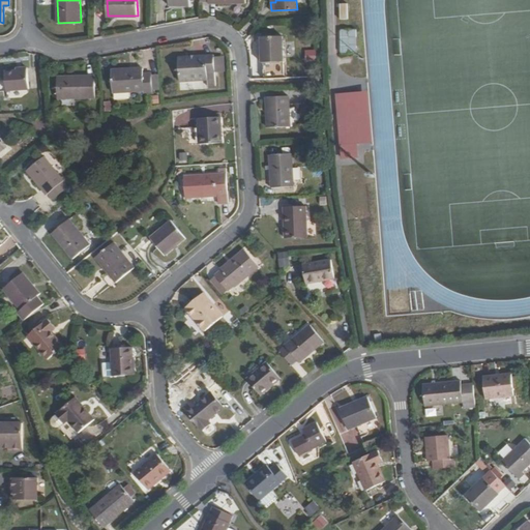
[(359,54),(359,30),(342,30),(343,54),(359,54)]
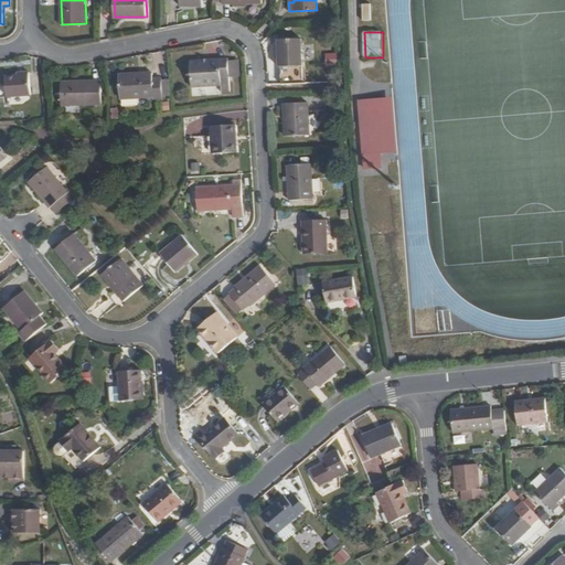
[(302,39),(278,40),(279,67),(304,66),(302,39)]
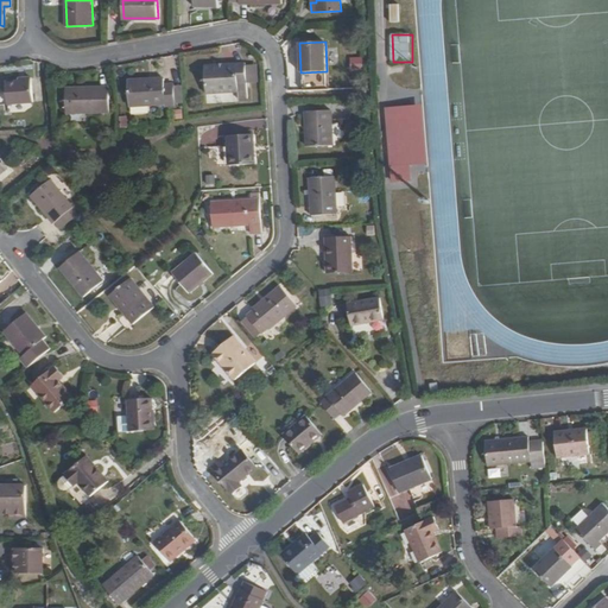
[(246,62),(206,64),(207,93),(239,90),(239,99),(248,97),(246,62)]
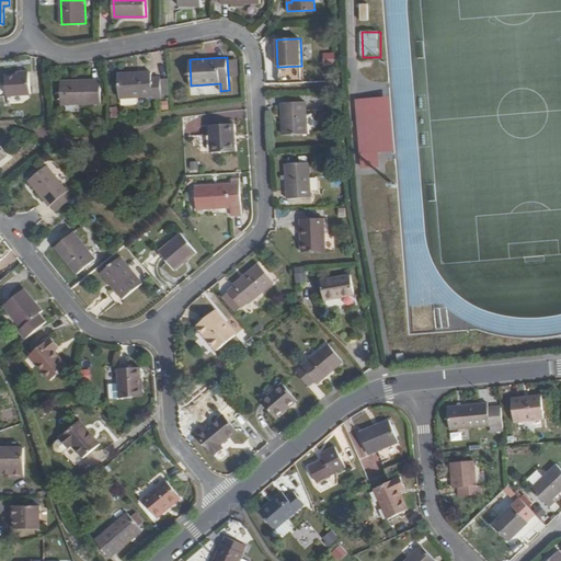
[(152,96),(161,96),(160,78),(151,79),(151,72),(118,75),(119,96),(152,94),(152,96)]
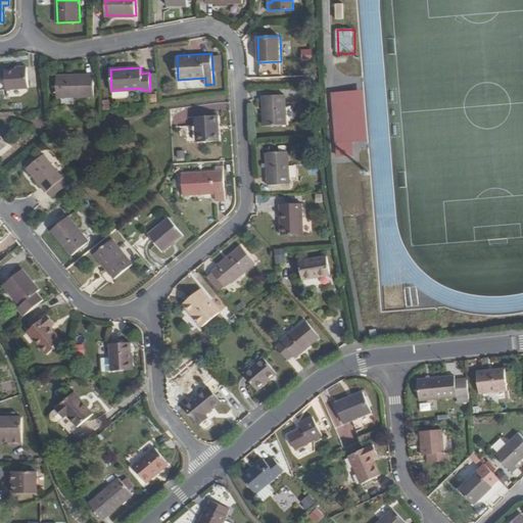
[(21,74),(16,74),(5,75),(6,90),(29,88),(28,69),(21,70),(21,74)]
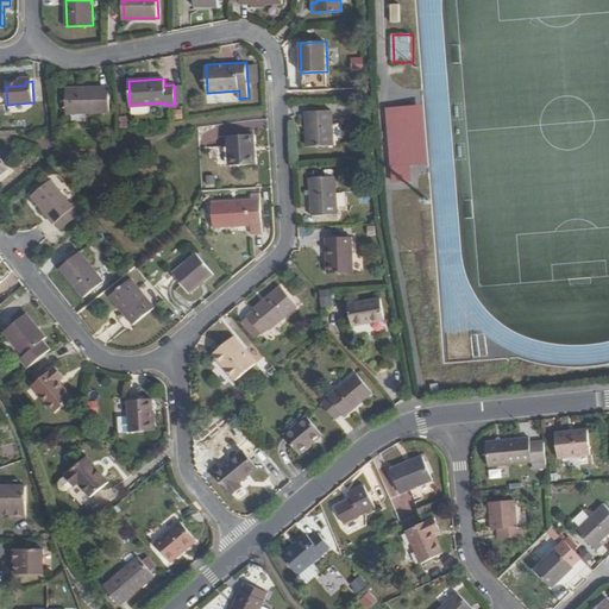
[(175,105),(183,104),(183,83),(174,85),(175,105)]
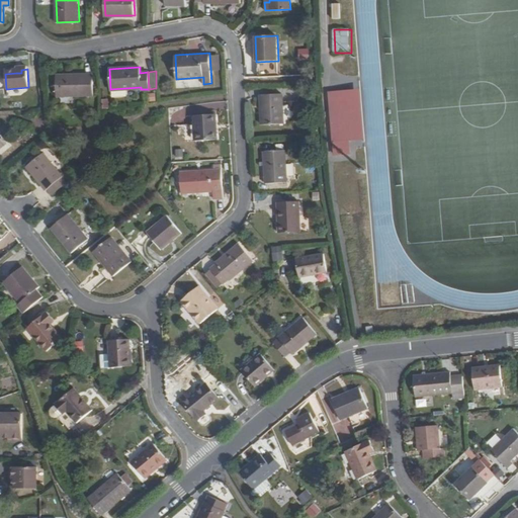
[(92,75),(55,77),(57,99),(93,96),(92,75)]
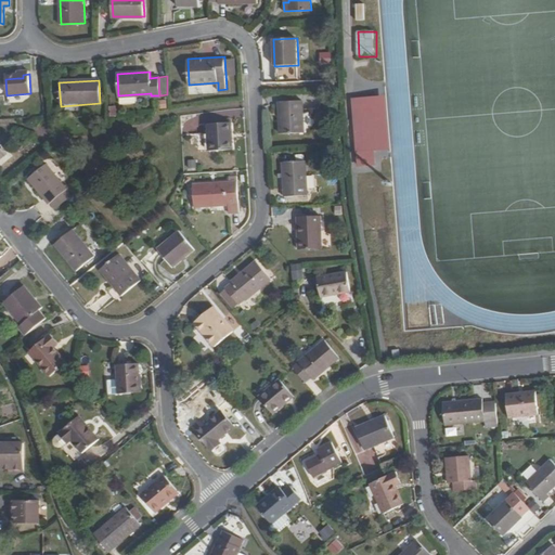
[(386,95),(372,98),(376,151),(391,150),(386,95)]
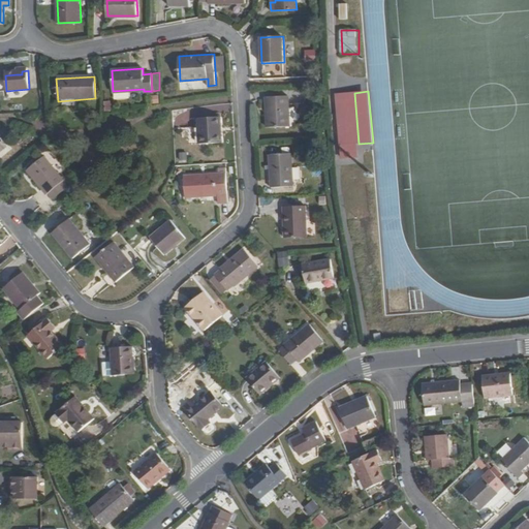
[(359,144),(354,93),(337,94),(342,145),(359,144)]
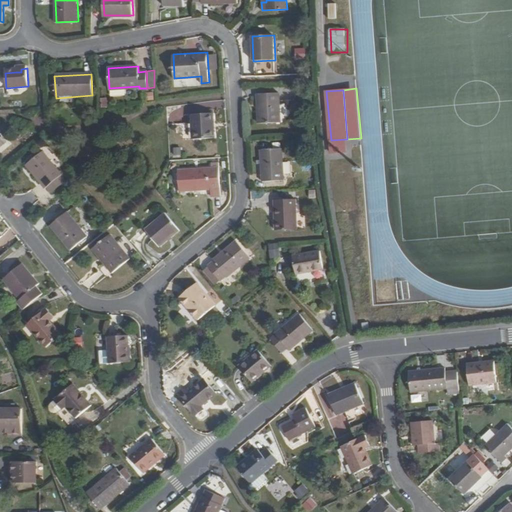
[(278,93),(256,94),(258,124),(280,123),(278,93)]
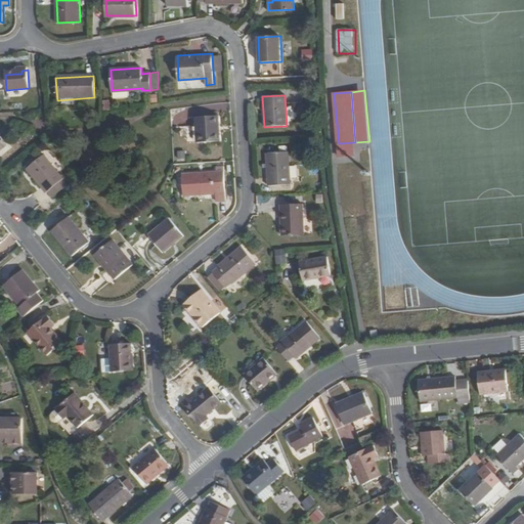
[(195,118),(197,142),(207,142),(220,141),(218,116),(195,118)]
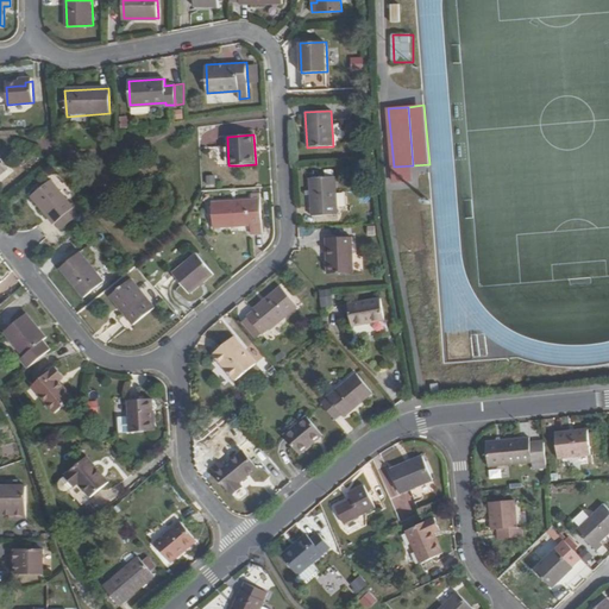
[(74,207),(49,176),(30,193),(55,224),(56,221),(73,208),(74,207)]
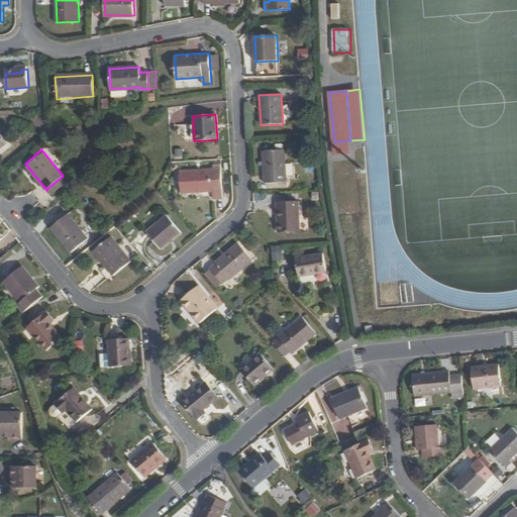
[(284,150),(262,151),(265,185),(286,183),(284,150)]
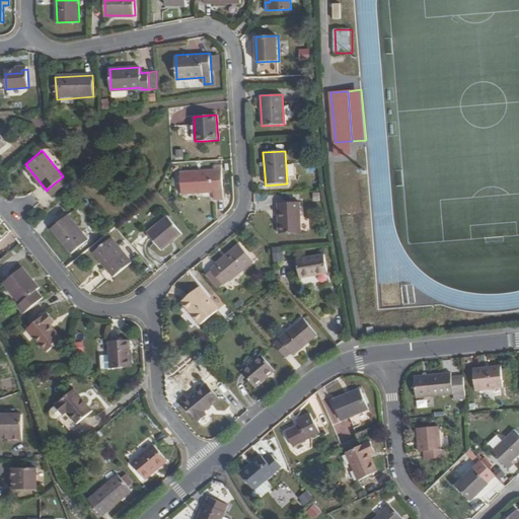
[(222,170),(180,172),(181,194),(213,192),(214,200),(224,199),(222,170)]
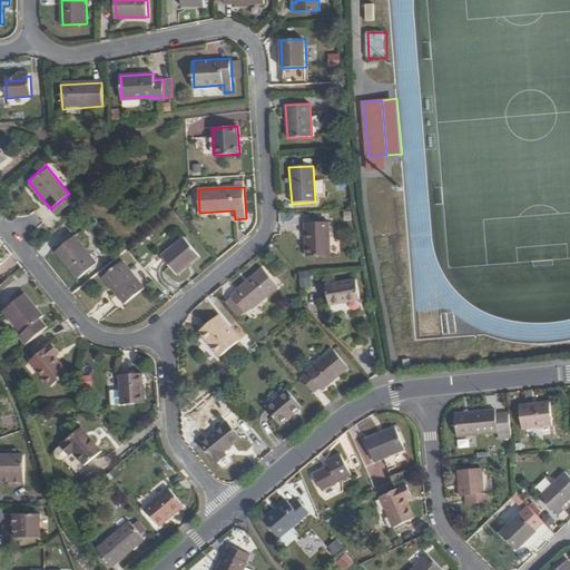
[(74,202),(68,195),(52,207),(58,215),(74,202)]
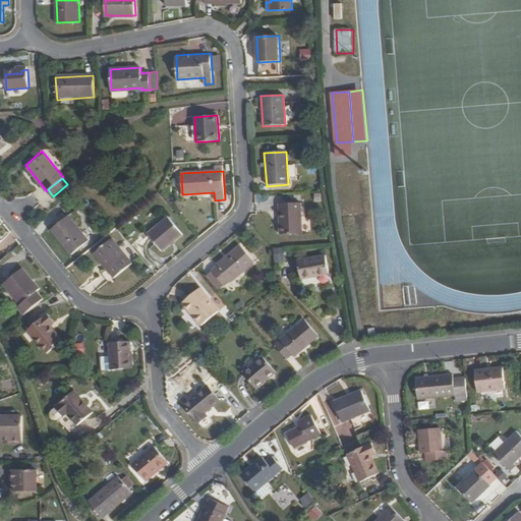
[(300,204),(279,205),(280,235),(302,234),(300,204)]
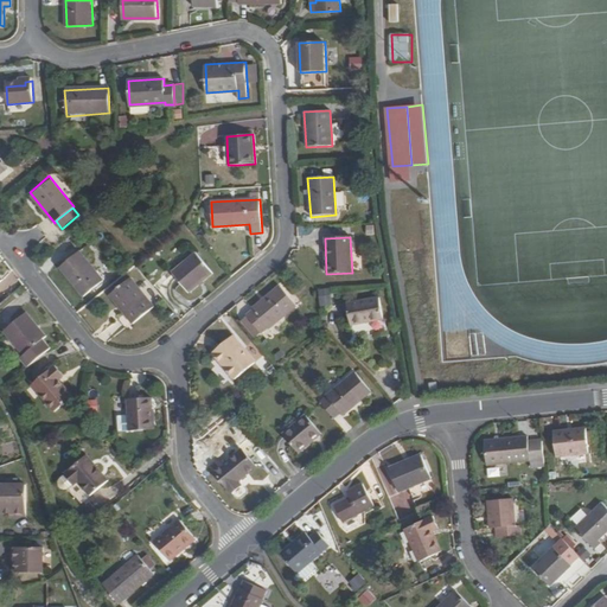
[(212,273),(196,253),(173,273),(190,292),(212,273)]
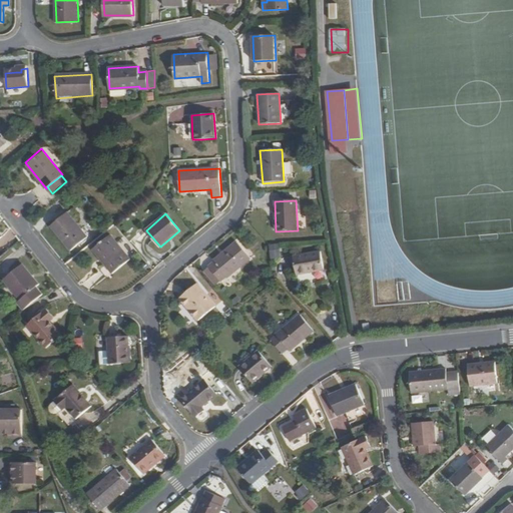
[(87,236),(71,217),(55,230),(71,250),(87,236)]
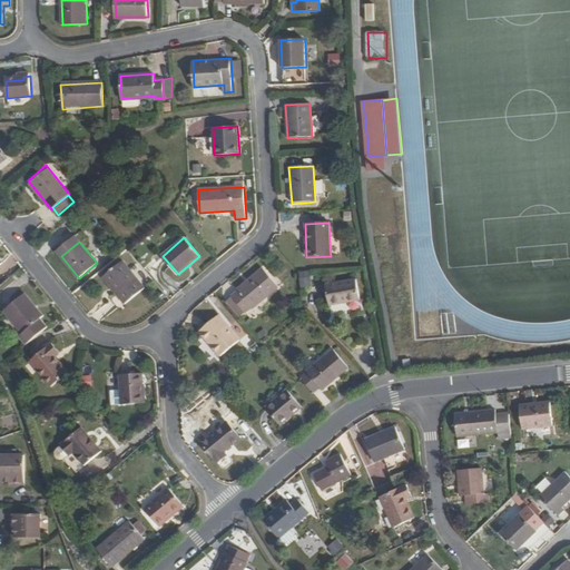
[(145,287),(123,261),(102,276),(125,304),(145,287)]
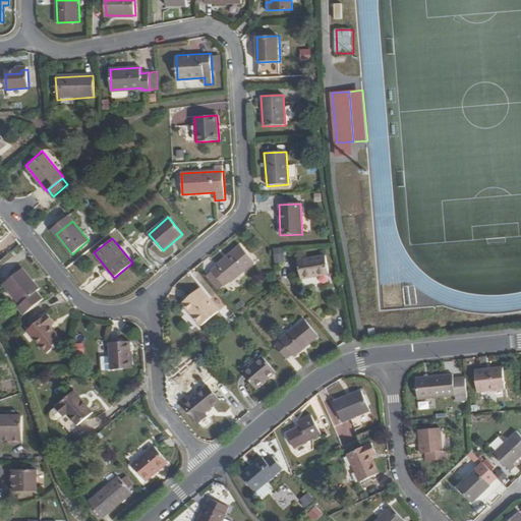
[(219,266),(213,271),(225,286),(231,281),(232,282),(255,263),(241,245),(218,265),(219,266)]
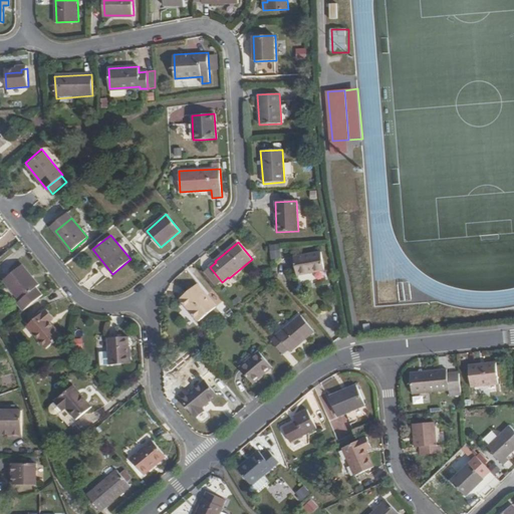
[(281,243),(271,244),(273,259),(283,258),(281,243)]
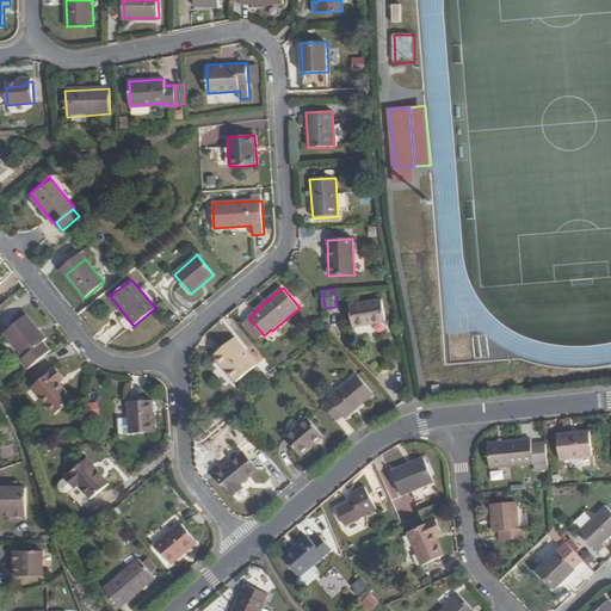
[(382,302),(349,308),(352,329),(386,325),(382,302)]
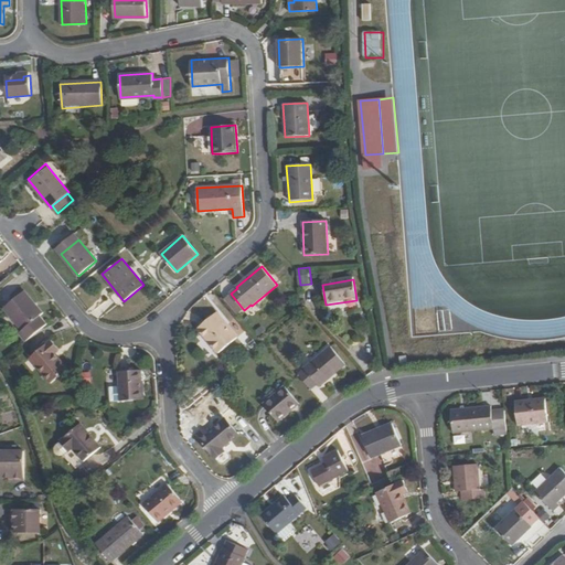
[(18,333),(25,342),(46,324),(40,316),(43,313),(25,291),(7,306),(25,328),(18,333)]
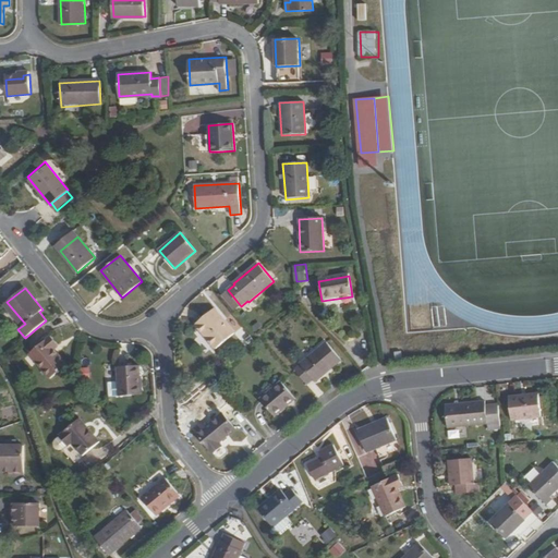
[(228,290),(219,298),(232,314),(241,306),(228,290)]
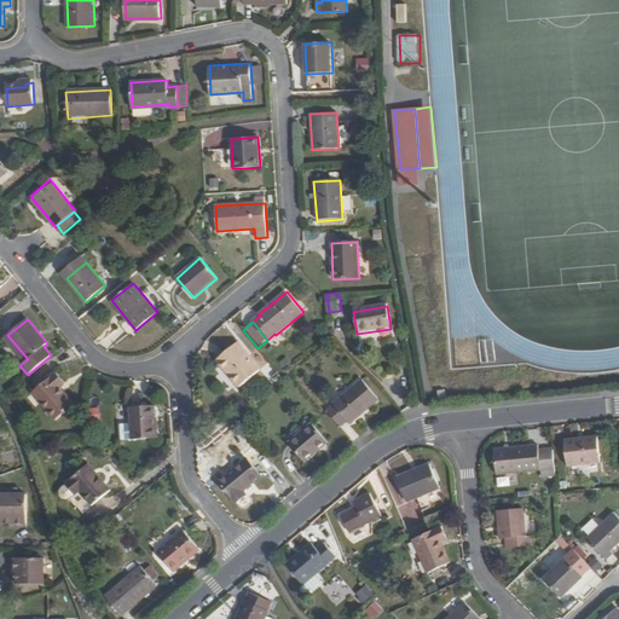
[(259,370),(237,342),(217,359),(239,387),(259,370)]
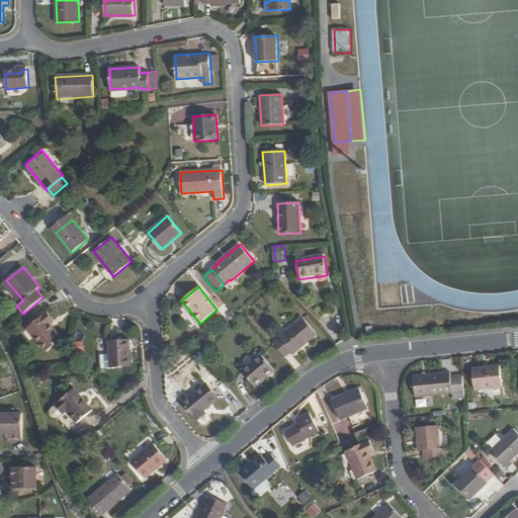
[(54,321),(47,312),(28,327),(49,352),(63,340),(51,324),(54,321)]
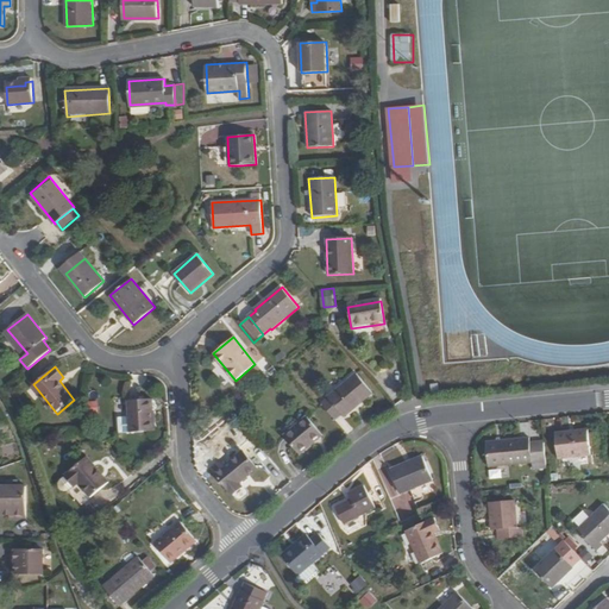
[(372,394),(357,375),(321,405),(334,421),(341,415),(344,416),(357,405),(358,406),(372,394)]
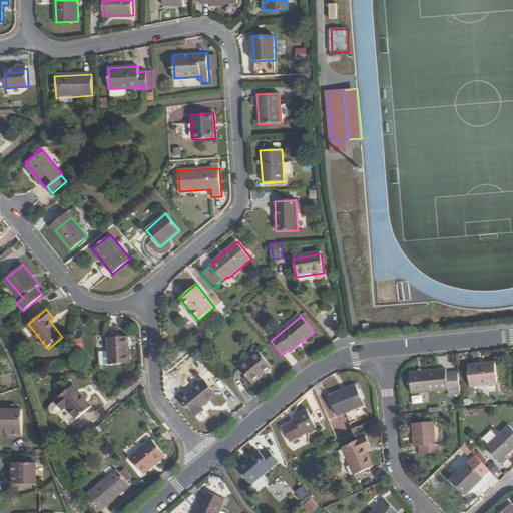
[(127,337),(107,339),(110,365),(129,363),(127,337)]
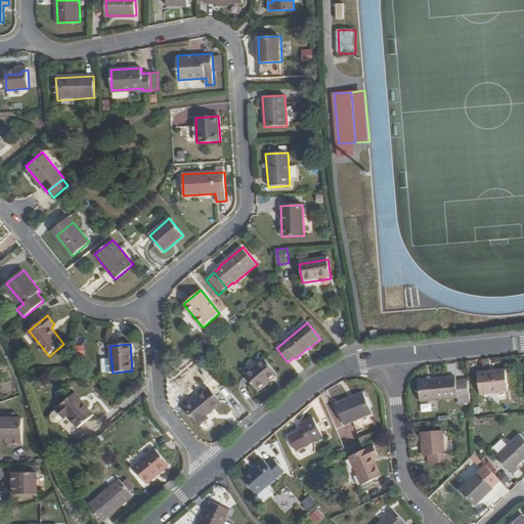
[(277,375),(264,359),(246,376),(258,391),(277,375)]
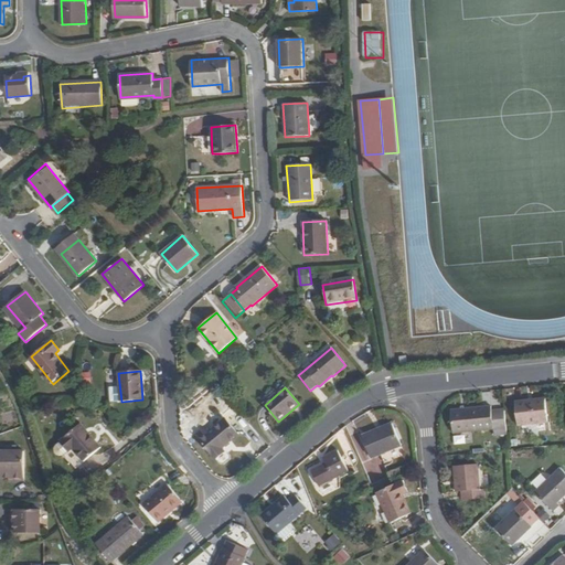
[(546,398),(515,402),(518,425),(548,422),(546,398)]
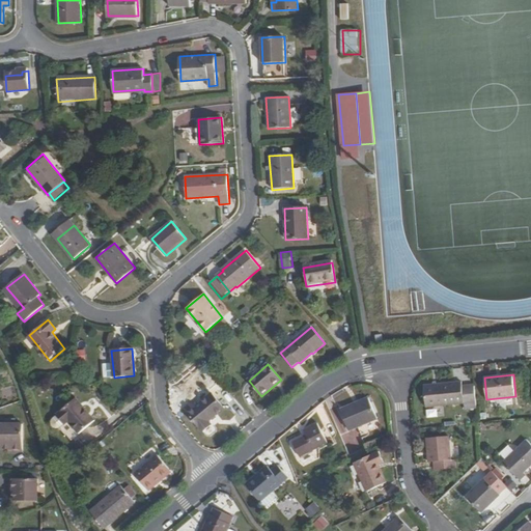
[(462,382),(424,385),(426,407),(464,403),(462,382)]
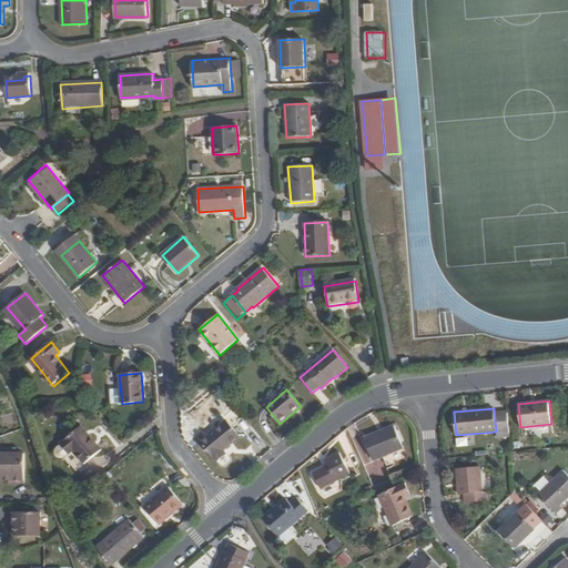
[(507,412),(494,413),(496,432),(496,437),(501,436),(501,426),(508,425),(507,412)]
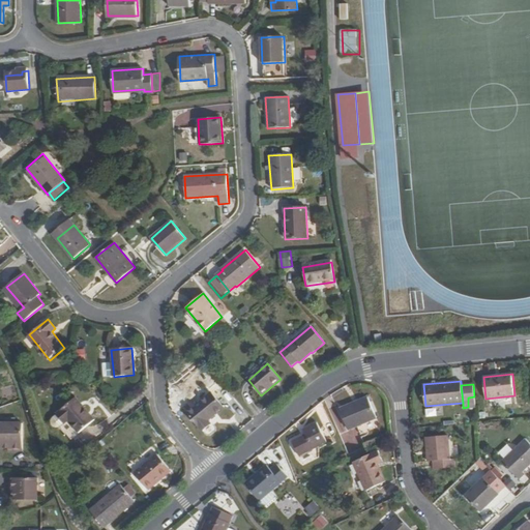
[(193,404),(185,410),(201,429),(208,422),(207,420),(223,407),(211,393),(196,407),(193,404)]
